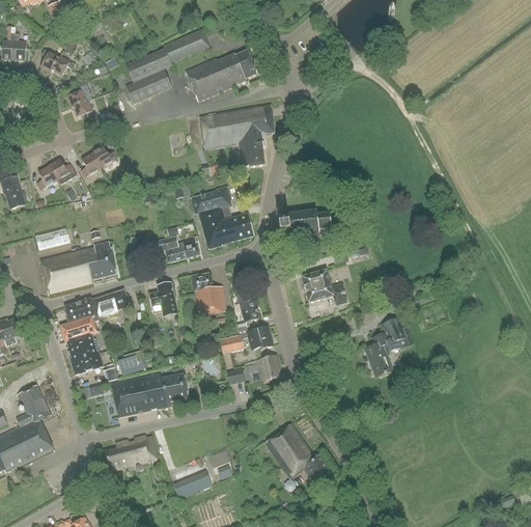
[(48,4),(57,25),(72,19),(63,0),(56,0),(48,4)]
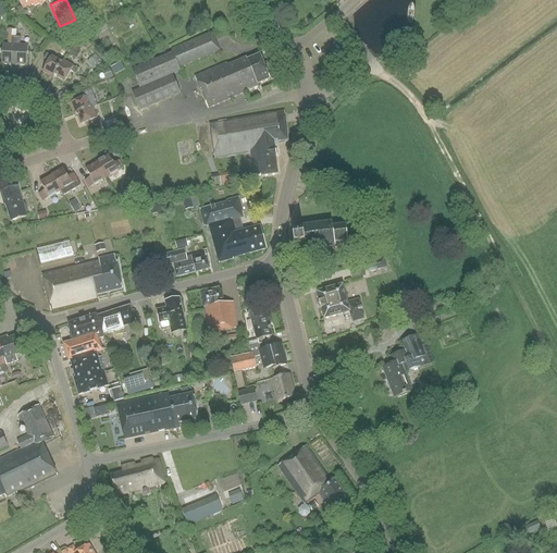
[(94,29),(89,21),(79,24),(84,34),(94,29)]
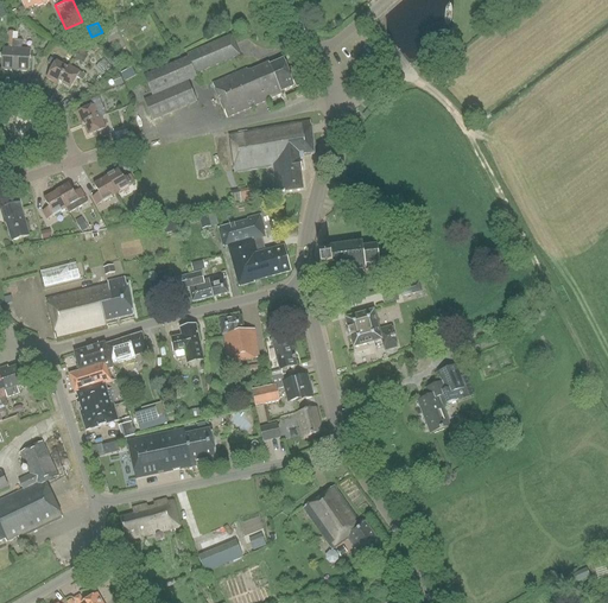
[(16,68),(18,37),(18,27),(10,27),(8,45),(2,45),(1,67),(16,68)]
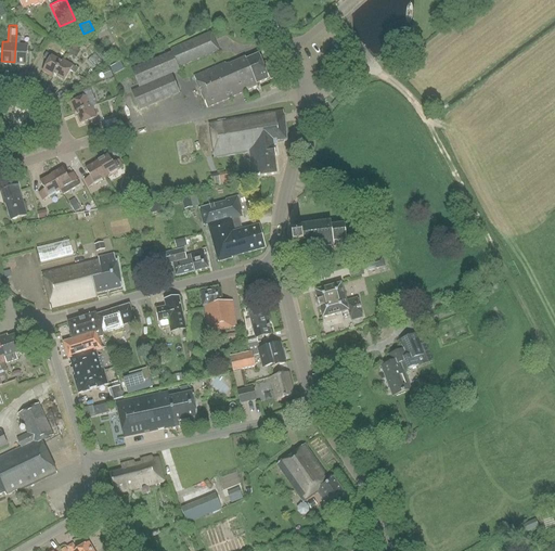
[(180,68),(179,65),(219,48),(210,28),(170,46),(171,49),(131,66),(139,86),(131,89),(140,107),(180,90),(171,72),(180,68)]
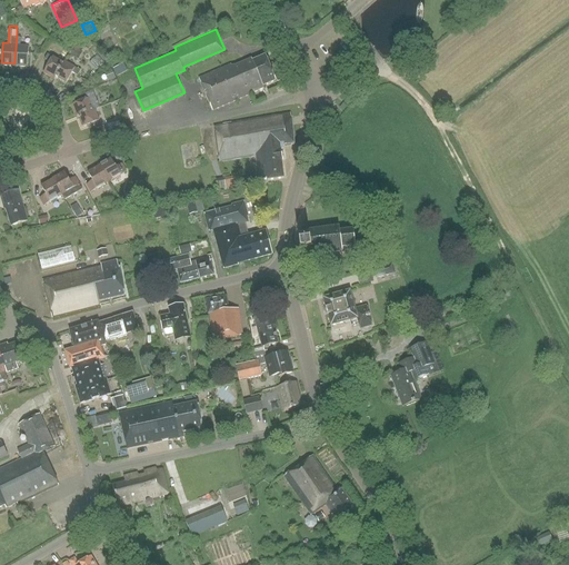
[(359,32),(349,40),(358,52),(368,45),(359,32)]
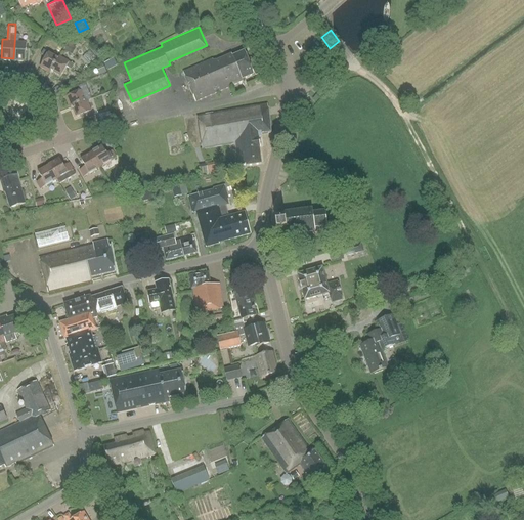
[(18,32),(15,32),(13,58),(26,58),(26,40),(18,40),(18,32)]
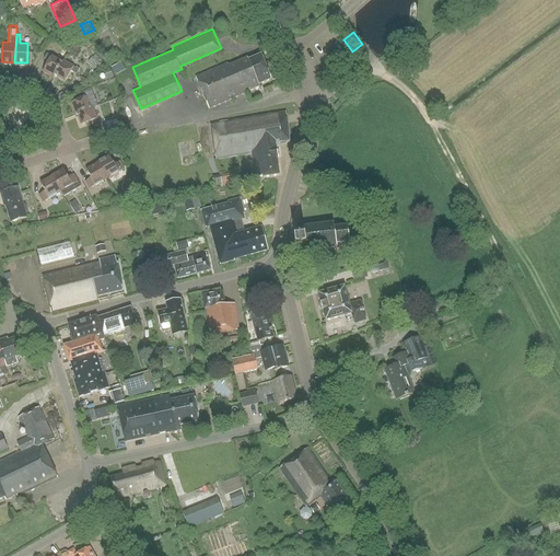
[(81,47),(73,43),(69,50),(77,55),(81,47)]
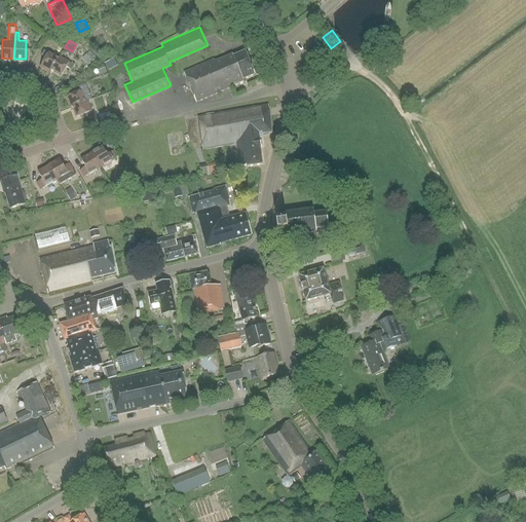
[(65,44),(59,41),(55,47),(62,50),(65,44)]
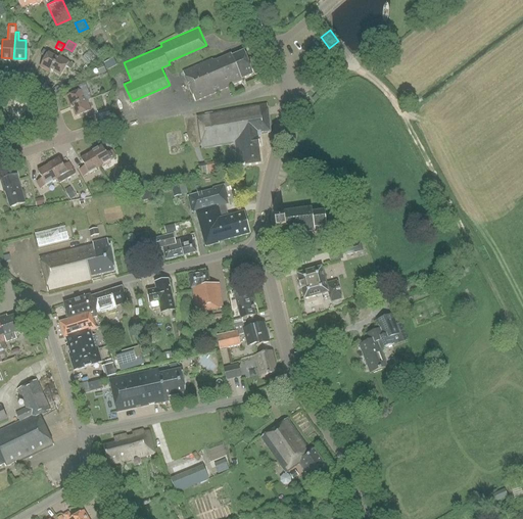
[(51,71),(52,68),(59,56),(58,55),(44,47),(41,51),(46,54),(41,64),(51,71)]
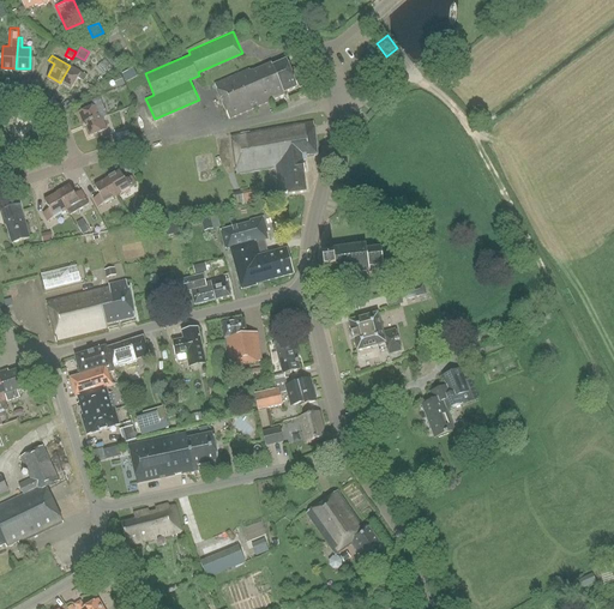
[(250,66),(215,80),(229,115),(284,91),(283,89),(298,83),(287,56),(272,62),(271,60),(254,67),(250,67),(250,66)]
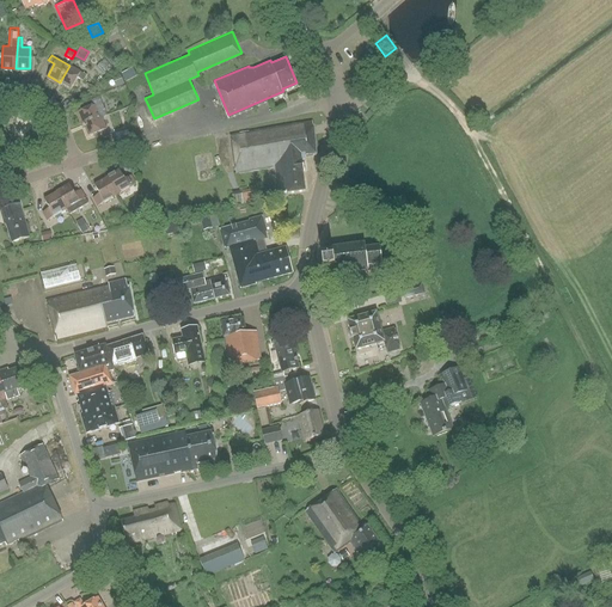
[(69,66),(61,80),(72,86),(79,74),(84,78),(86,73),(81,69),(69,62),(68,65),(69,66)]
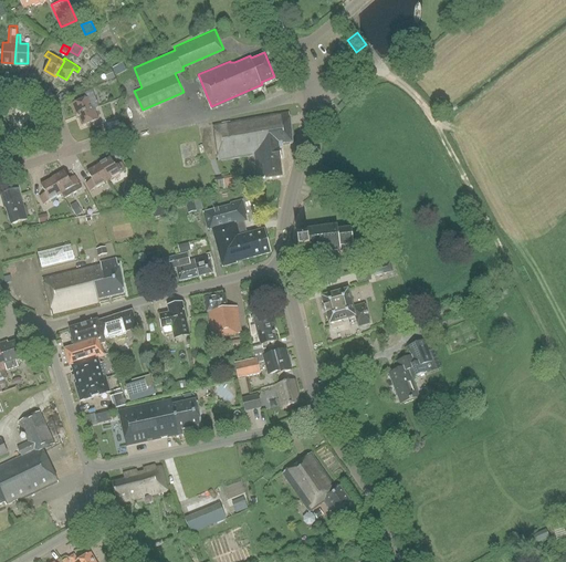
[(123,60),(113,64),(116,71),(126,66),(123,60)]
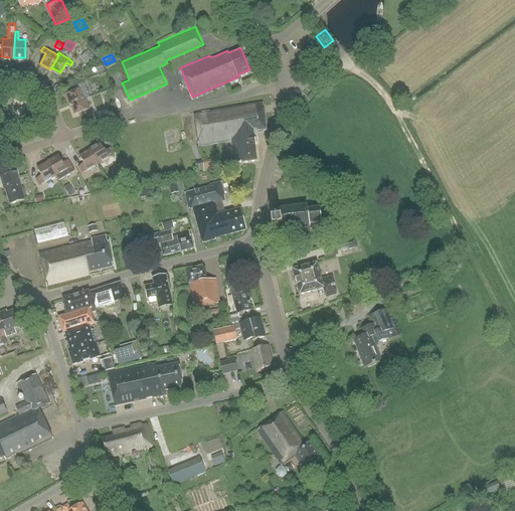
[(98,68),(105,66),(102,58),(95,61),(98,68)]
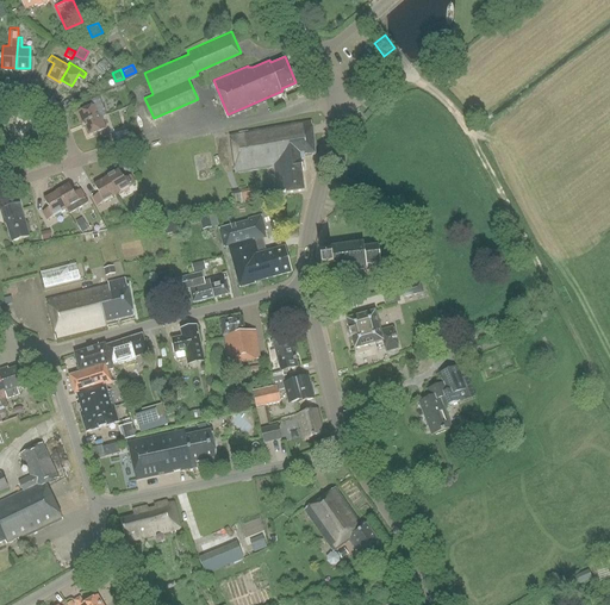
[(81,123),(83,122),(99,116),(99,114),(92,97),(86,99),(88,105),(76,110),(81,123)]
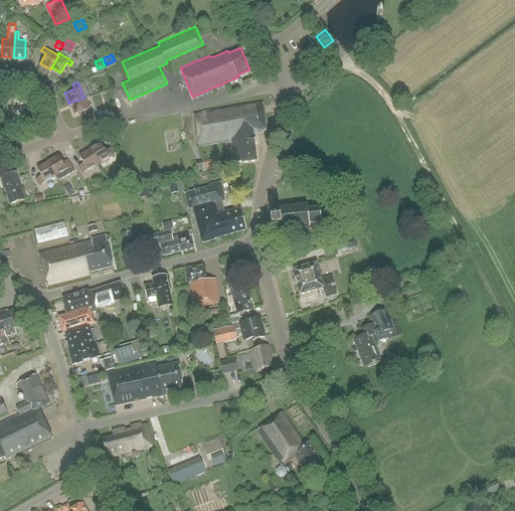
[(83,97),(83,98),(70,103),(74,113),(86,109),(88,114),(92,112),(86,96),(83,97)]
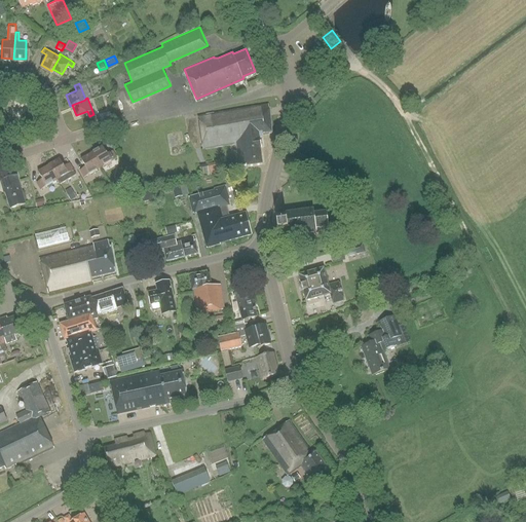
[(267,102),(197,113),(203,147),(236,141),(240,163),(248,162),(248,163),(263,161),(259,136),(262,135),(262,133),(272,131),(267,102)]
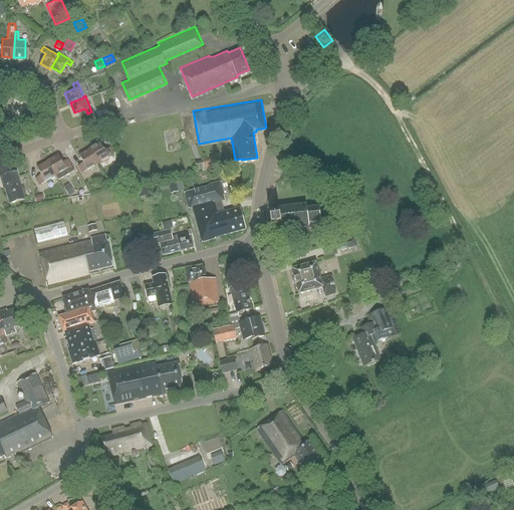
[(89,147),(98,161),(113,152),(109,145),(104,148),(100,140),(89,147)]
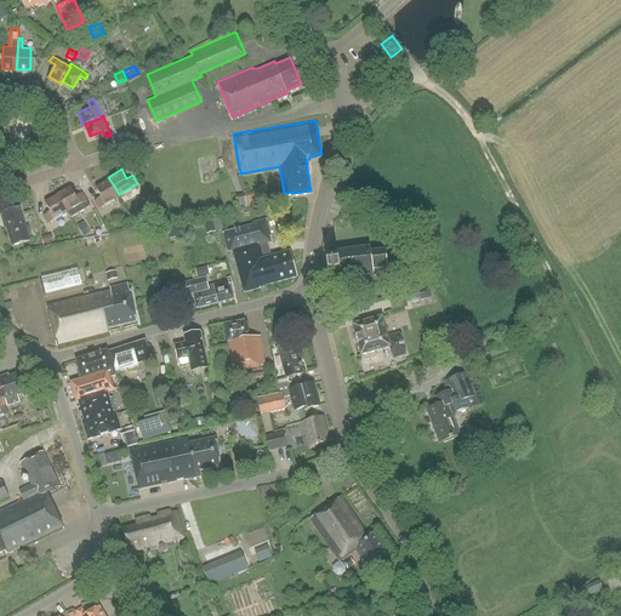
[(100,206),(119,194),(108,177),(96,186),(101,194),(95,198),(100,206)]
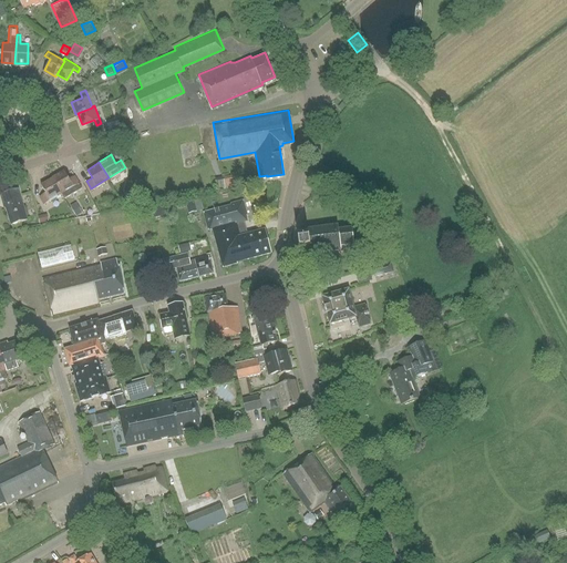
[(79,181),(74,173),(69,176),(63,169),(52,175),(52,176),(61,192),(62,191),(62,192),(64,195),(70,192),(68,187),(79,181)]
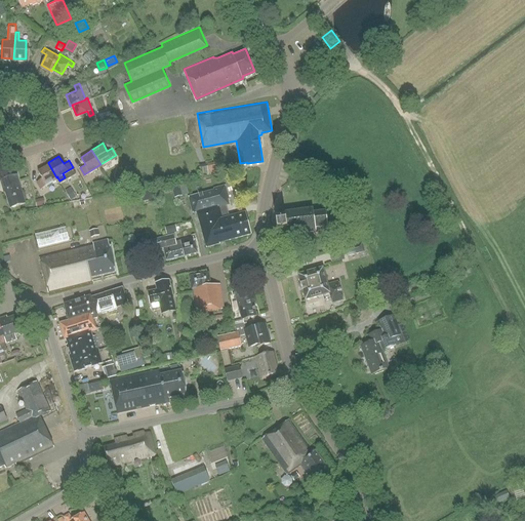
[(221,159),(199,162),(199,165),(200,172),(223,169),(221,162),(221,159)]
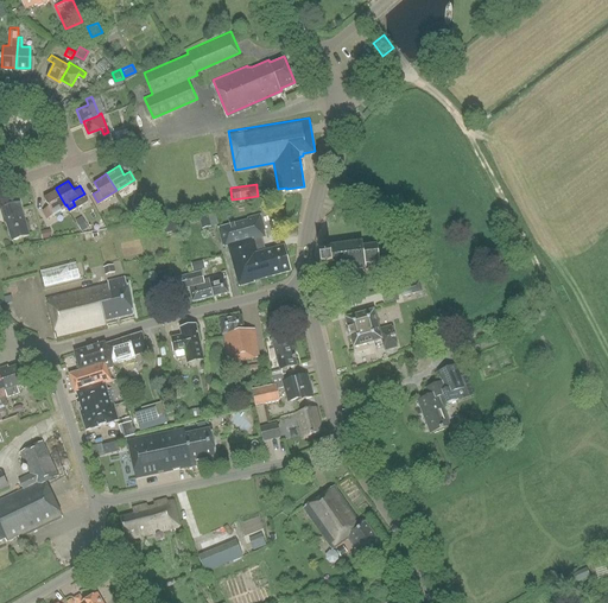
[(67,204),(65,205),(56,189),(44,196),(49,204),(43,209),(48,217),(67,205),(67,204)]
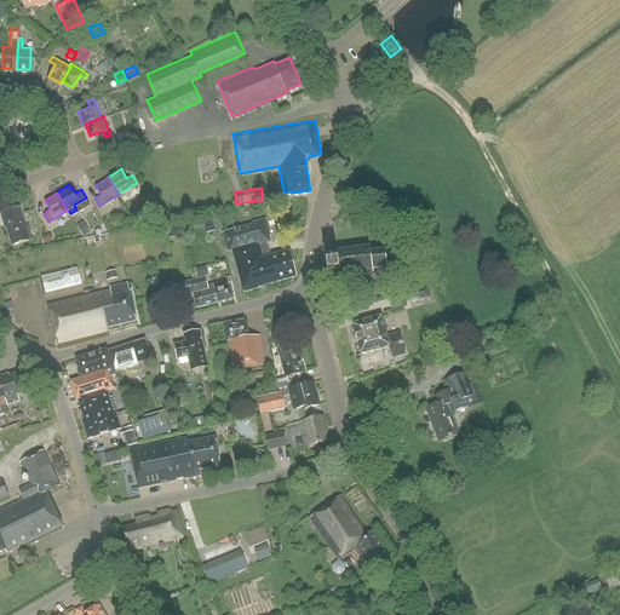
[(19,203),(0,210),(4,219),(5,219),(12,242),(30,237),(19,203)]
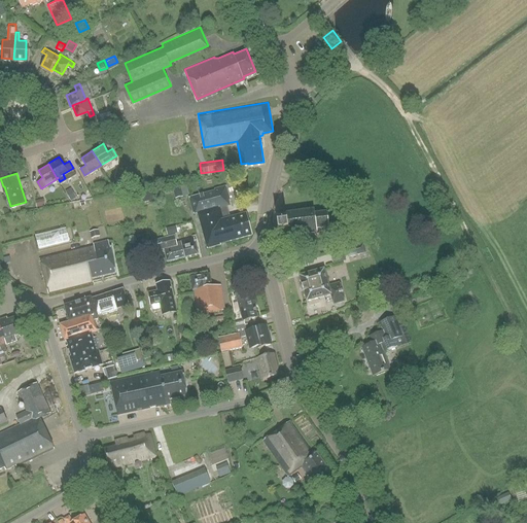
[(80,173),(74,177),(79,184),(84,181),(80,173)]
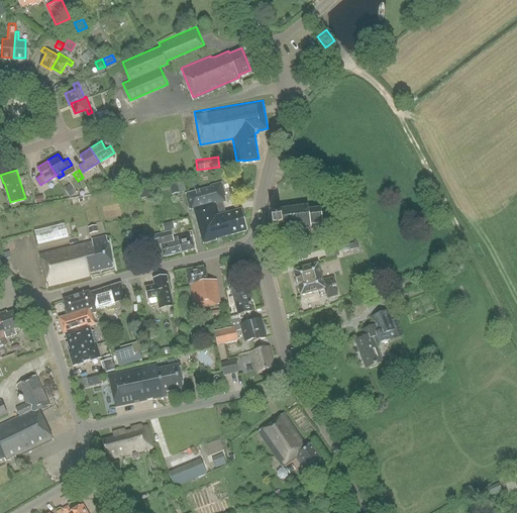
[(177,179),(169,181),(171,186),(172,192),(180,190),(177,179)]
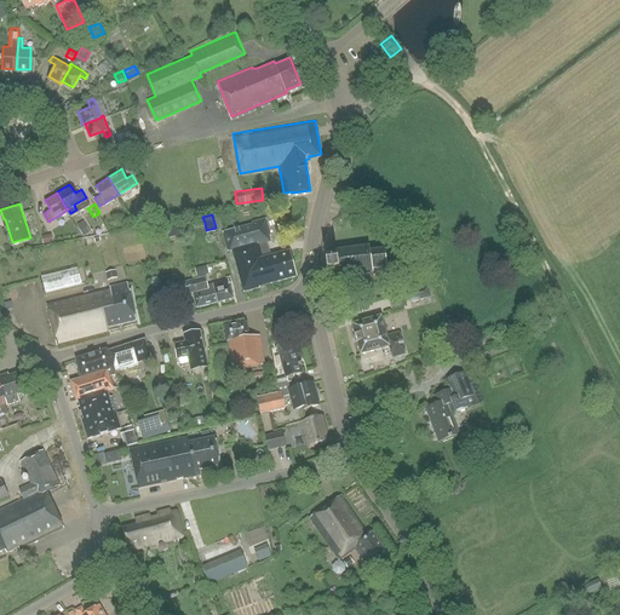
[(259,283),(269,281),(264,265),(273,263),(270,254),(265,233),(270,231),(265,217),(253,219),(253,222),(223,230),(228,248),(233,247),(244,289),(259,285),(259,283)]
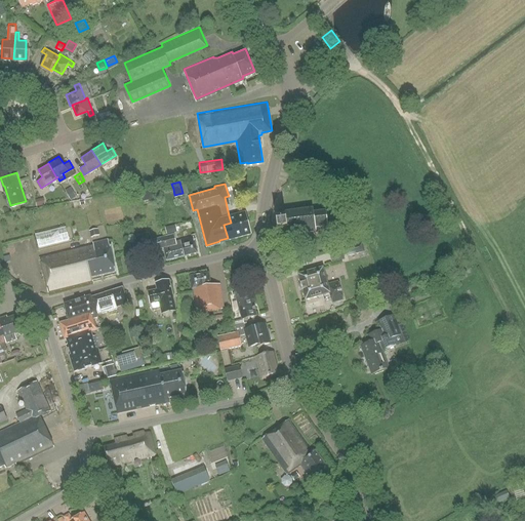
[(71,185),(67,188),(72,197),(76,194),(71,185)]
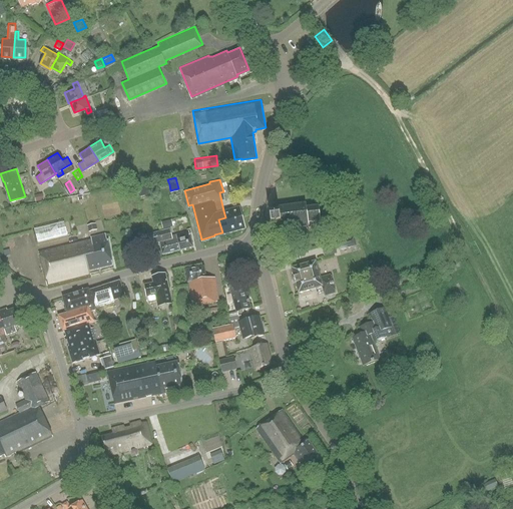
[(149,182),(138,184),(139,193),(150,191),(149,182)]
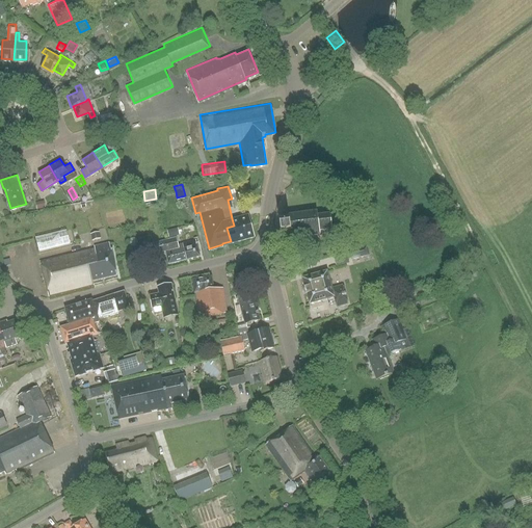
[(46,206),(44,198),(36,200),(37,207),(46,206)]
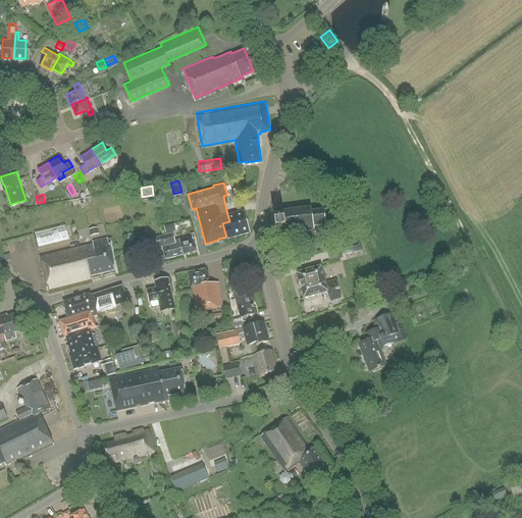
[(282,208),(283,215),(274,216),(274,221),(275,226),(285,225),(285,232),(314,228),(314,225),(325,223),(324,209),(312,210),(312,205),(282,208)]
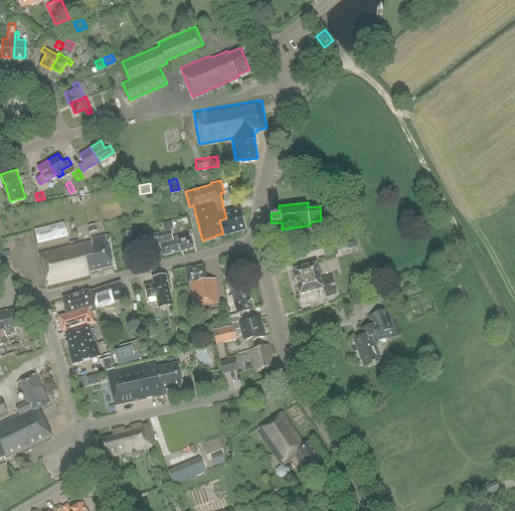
[(219,220),(223,233),(246,227),(240,207),(224,211),(226,218),(219,220)]
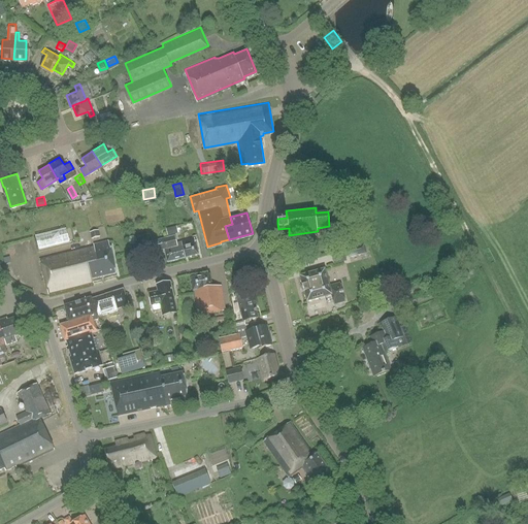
[(176,224),(166,227),(168,233),(178,230),(176,224)]
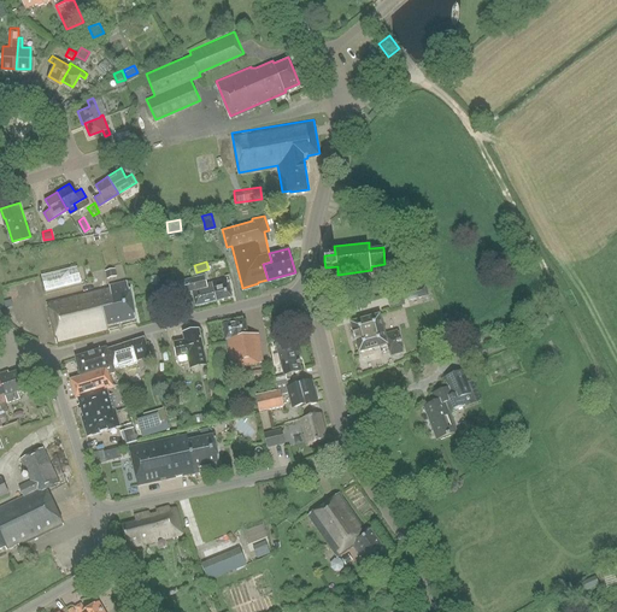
[(115,265),(106,268),(107,275),(117,272),(115,265)]
